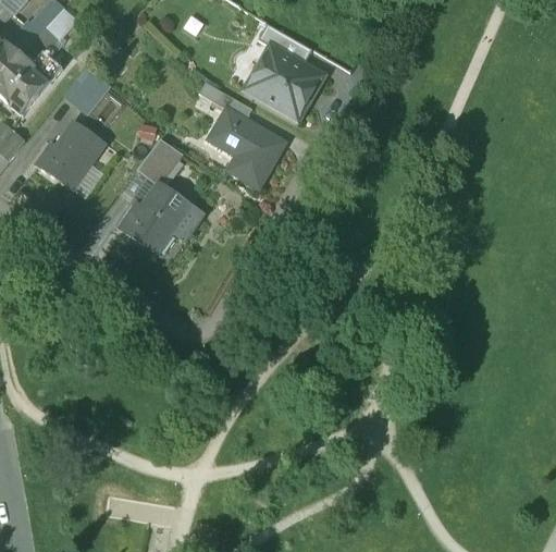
[(0,0),(0,17),(10,8),(1,0),(0,0)]
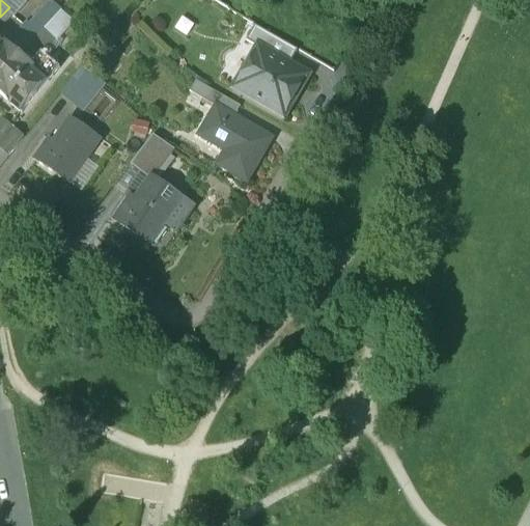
[(23,22),(6,43),(19,54),(43,26),(51,17),(42,8),(26,24),(23,22)]
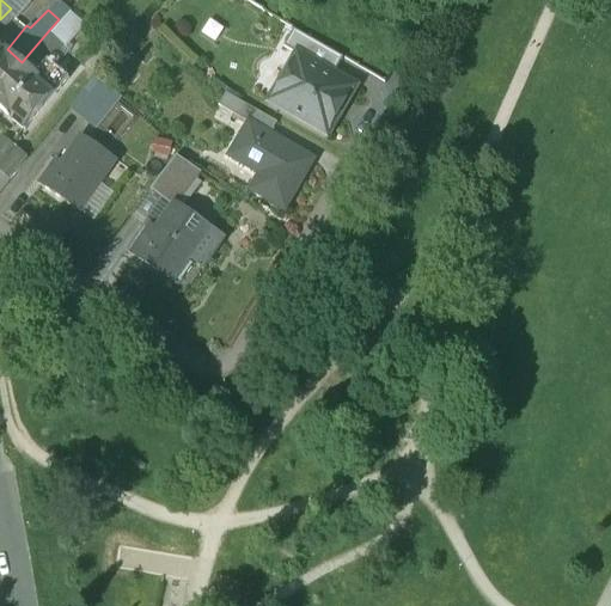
[(282,43),(297,50),(333,71),(342,54),(292,25),(282,43)]
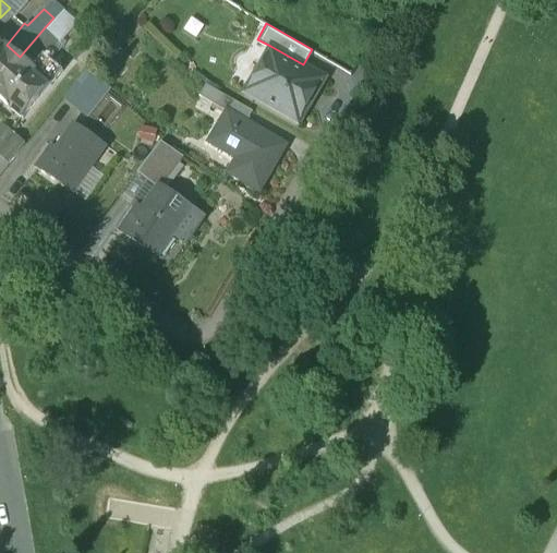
[(20,57),(0,79),(0,96),(21,115),(62,68),(45,53),(57,38),(45,27),(20,57)]
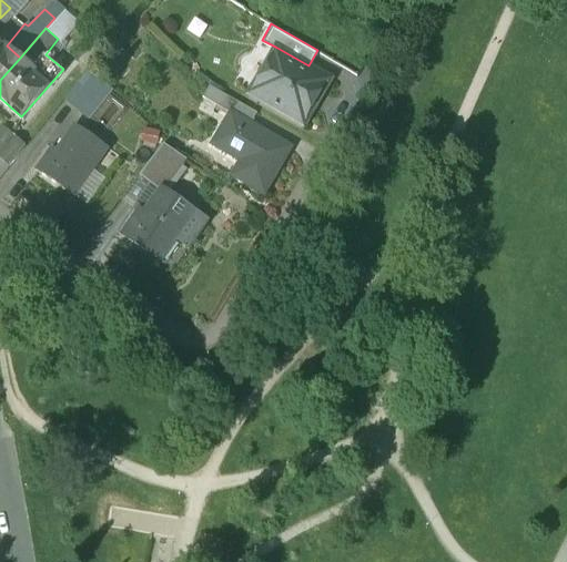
[(0,80),(20,58),(7,46),(0,39),(0,80)]
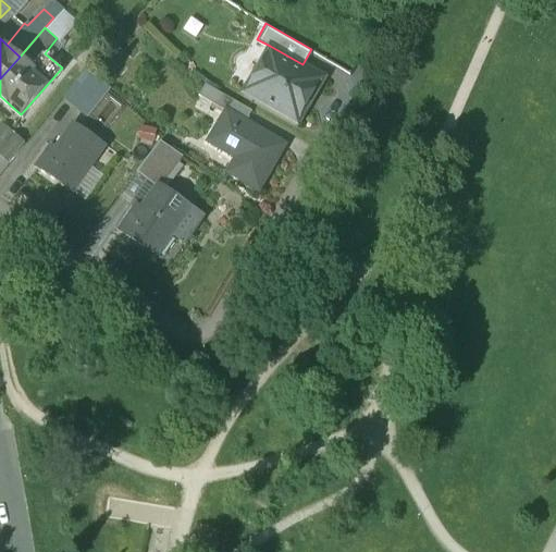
[(303,64),(270,46),(245,89),(296,119),(321,75),(303,64)]
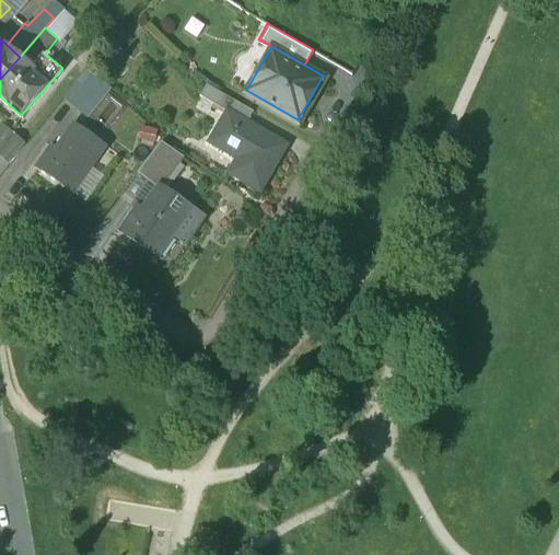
[(100,77),(86,65),(63,94),(77,105),(100,77)]
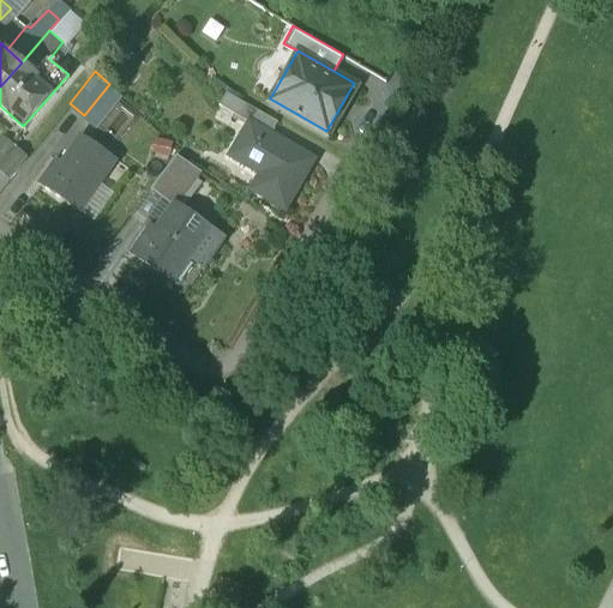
[(120,92),(109,84),(84,115),(95,124),(120,92)]
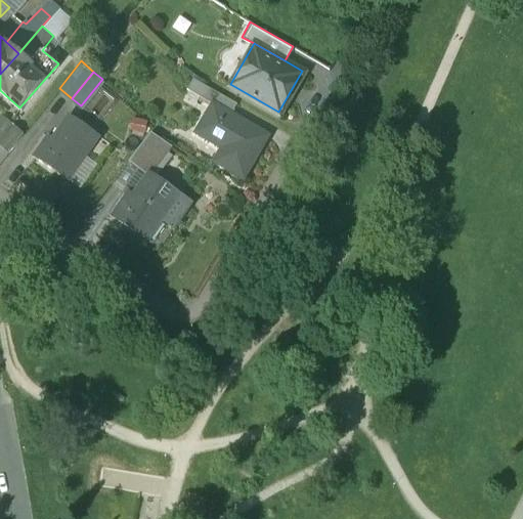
[(185,86),(212,101),(230,113),(236,102),(192,77),(185,86)]
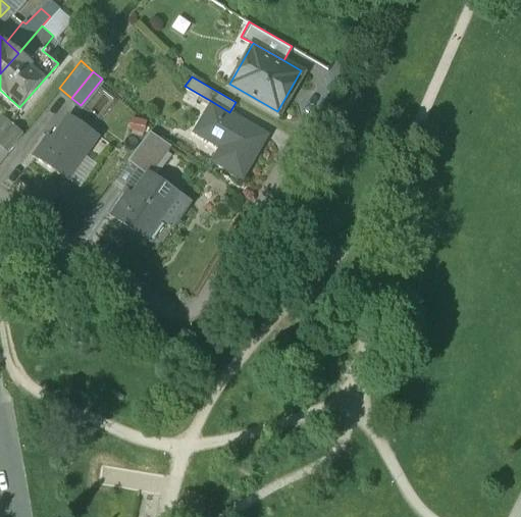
[(229,112),(211,101),(195,130),(231,150),(223,163),(242,174),(265,133),(229,112)]
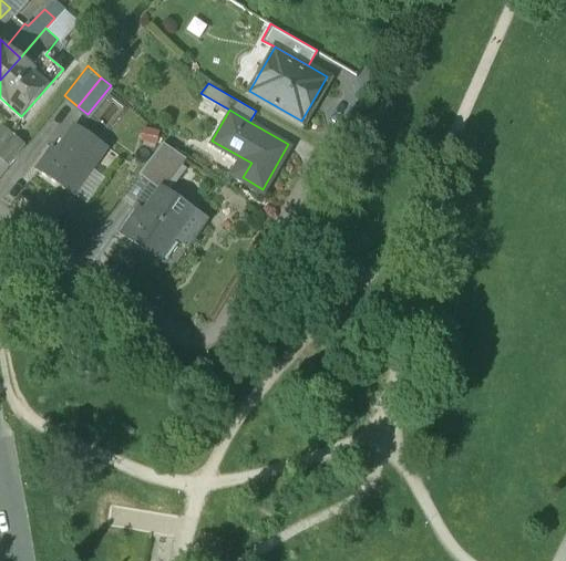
[(74,123),(53,153),(47,149),(34,166),(73,193),(106,145),(74,123)]
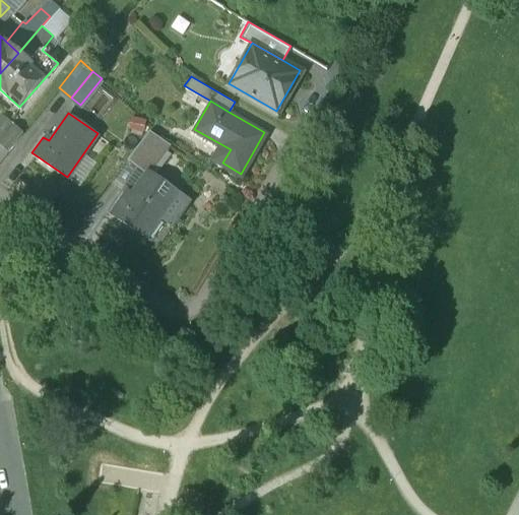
[(22,130),(2,114),(0,116),(0,142),(7,148),(22,130)]
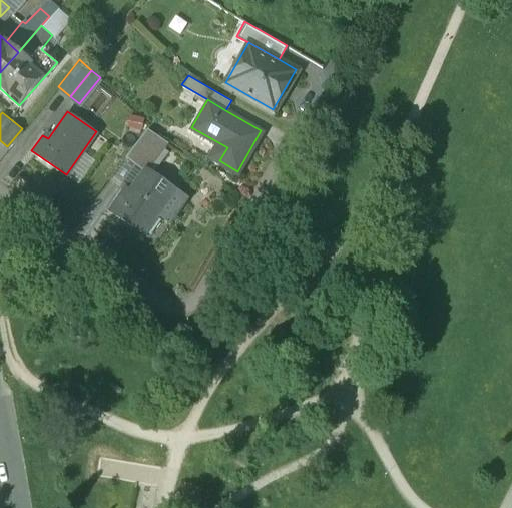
[(147,128),(125,155),(144,170),(145,169),(152,151),(163,138),(147,128)]
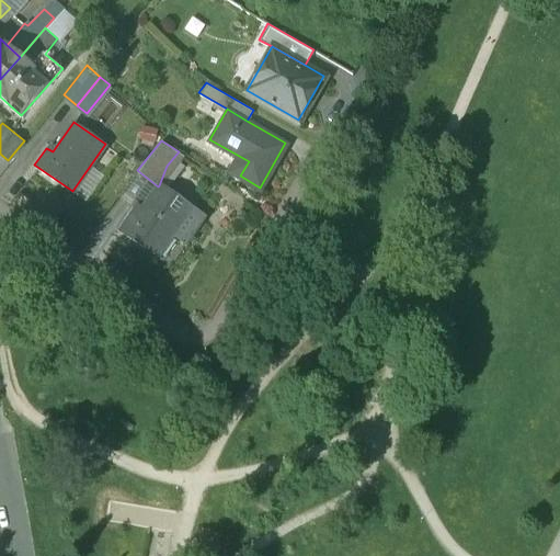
[(158,186),(137,216),(132,213),(121,229),(158,256),(173,234),(182,241),(187,234),(189,234),(189,233),(193,231),(201,222),(200,217),(201,216),(200,216),(200,215),(191,208),(159,185),(158,186)]
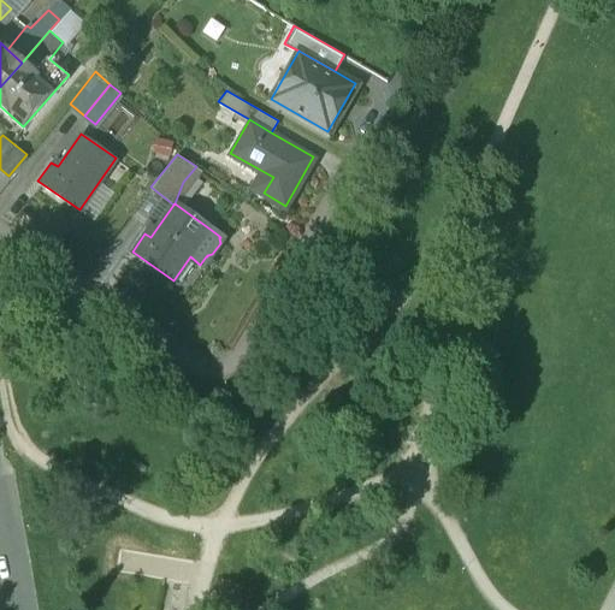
All buildings are outlined.
